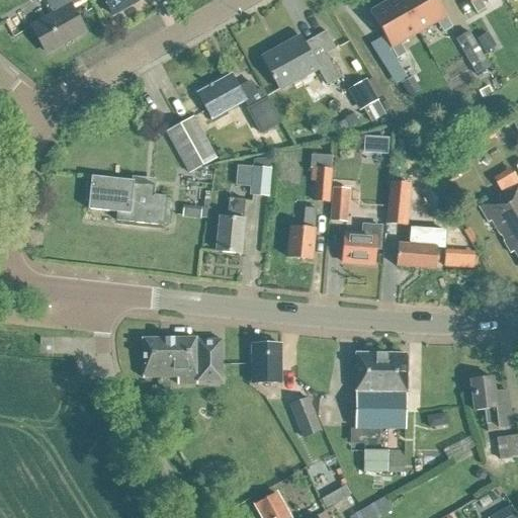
[(77,3),(74,0),(45,0),(53,15),(30,27),(46,54),(84,32),(70,6),(77,3)]
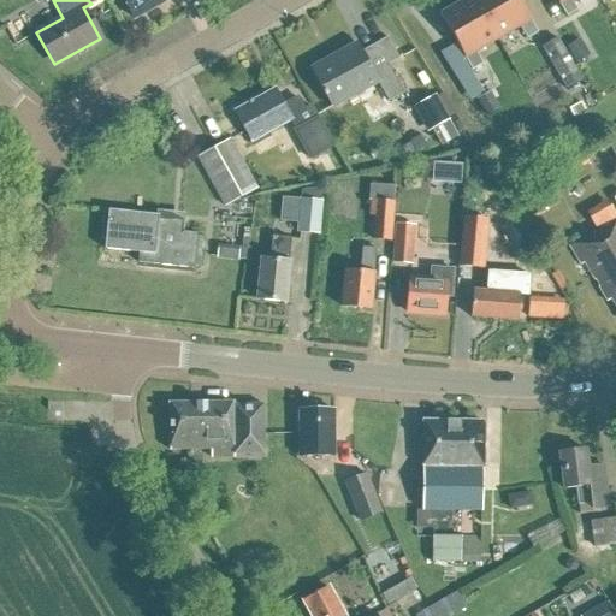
[(122,0),(134,19),(169,0),(122,0)]
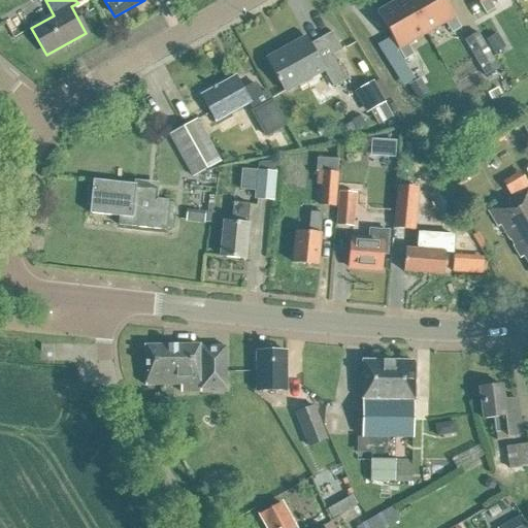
[(407,45),(426,35),(406,0),(396,0),(376,11),(403,60),(413,55),(407,45)]
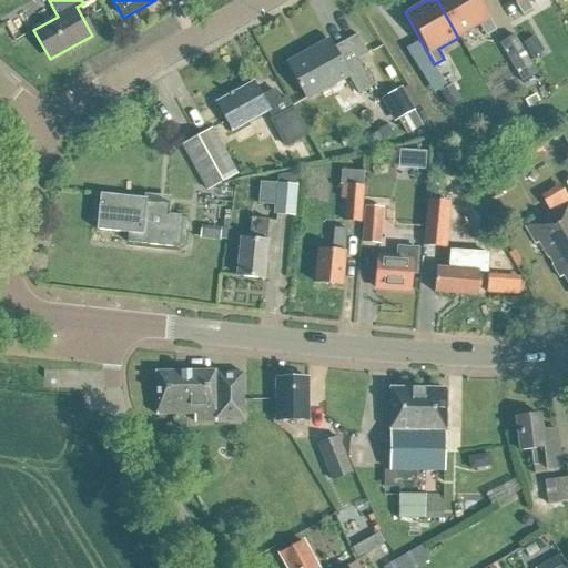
[(437,0),(458,38),(479,26),(485,36),(495,30),(477,0),(437,0)]
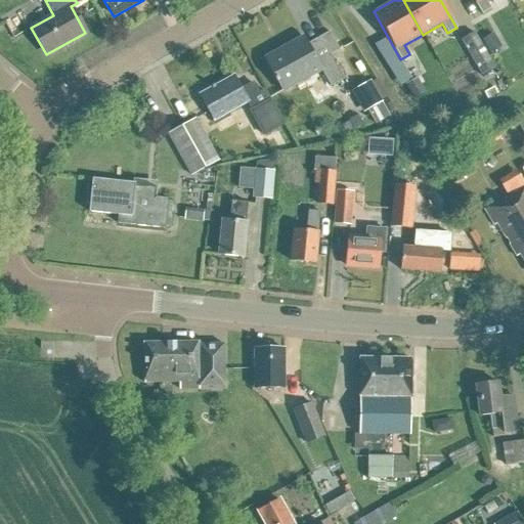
[(485,0),(473,0),(481,14),(490,9),(485,0)]
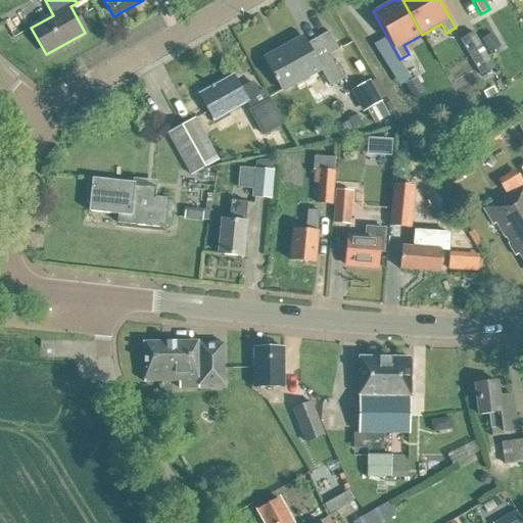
[(494,69),(473,33),(459,40),(480,78),(494,69)]
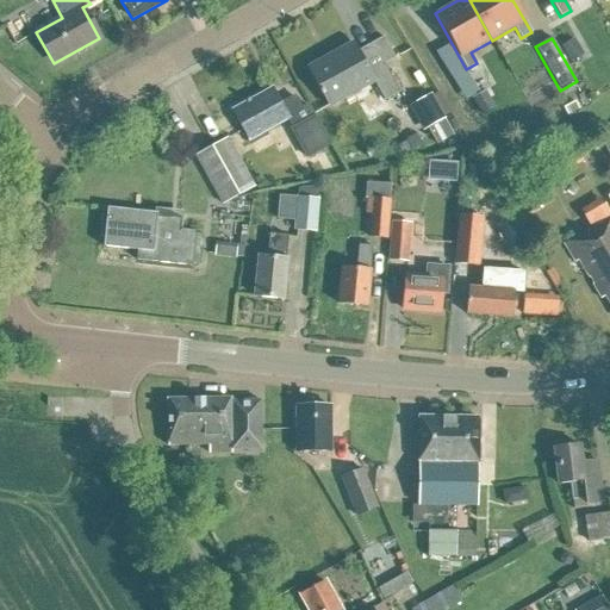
[(584,56),(574,39),(560,47),(570,63),(584,56)]
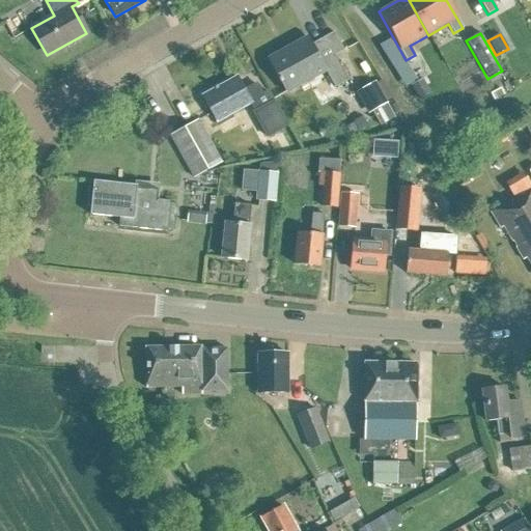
[(320,63),(307,38),(268,60),(286,93),(325,72),(334,88),(347,81),(334,56),(320,63)]
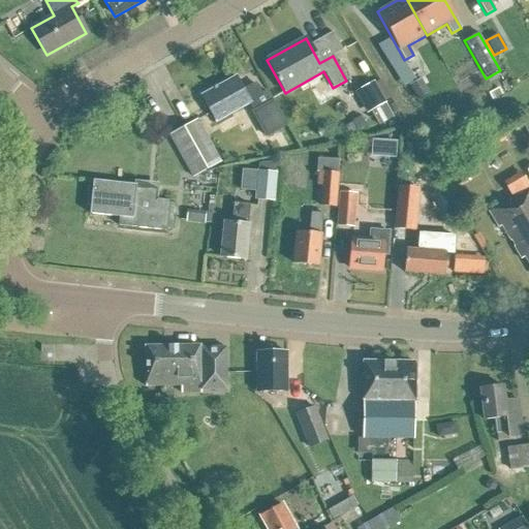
[(243,91),(236,78),(200,96),(216,122),(218,125),(230,118),(229,115),(249,102),(254,112),(252,113),(266,136),(285,125),(267,92),(260,95),(254,84),(243,91)]
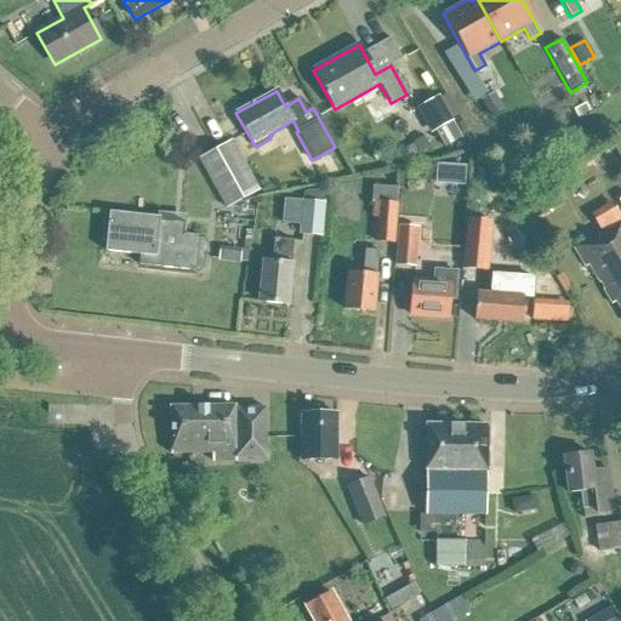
[(429,127),(453,118),(442,91),(417,102),(429,127)]
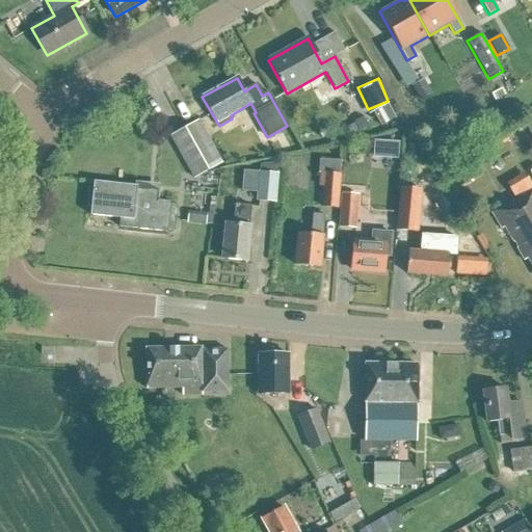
[(424,81),(411,88),(422,104),(433,97),(424,81)]
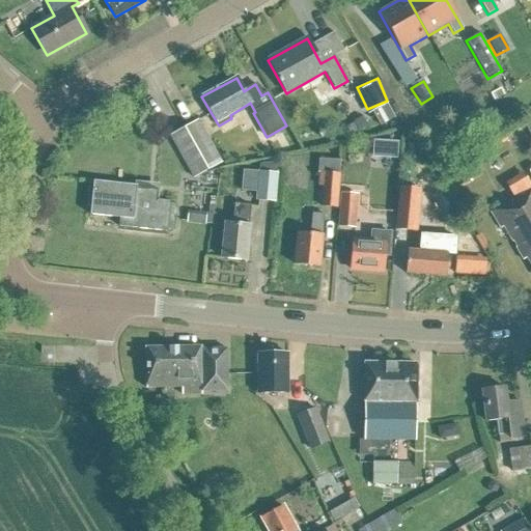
[(494,101),(503,95),(499,88),(490,93),(494,101)]
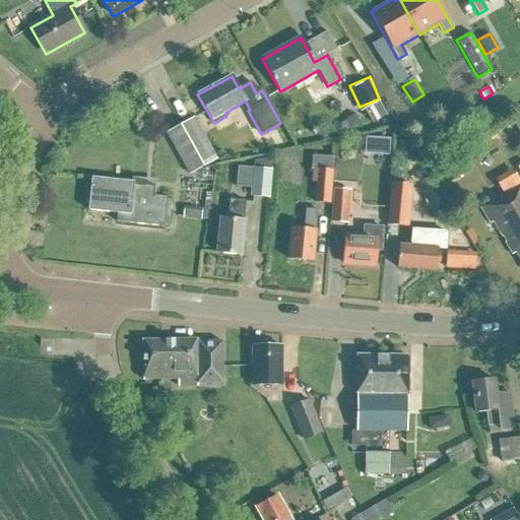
[(193,119),(180,127),(203,167),(216,159),(193,119)]
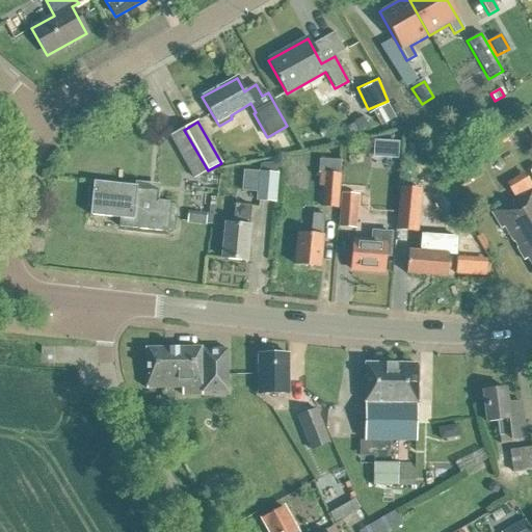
[(184,130),(170,137),(193,179),(208,170),(184,130)]
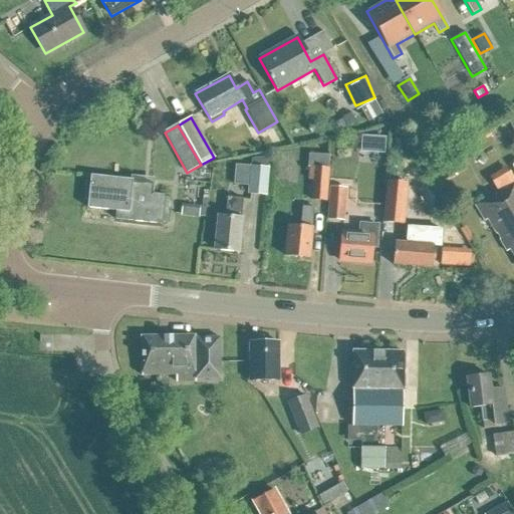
[(383,155),(386,138),(375,137),(374,154),(383,155)]
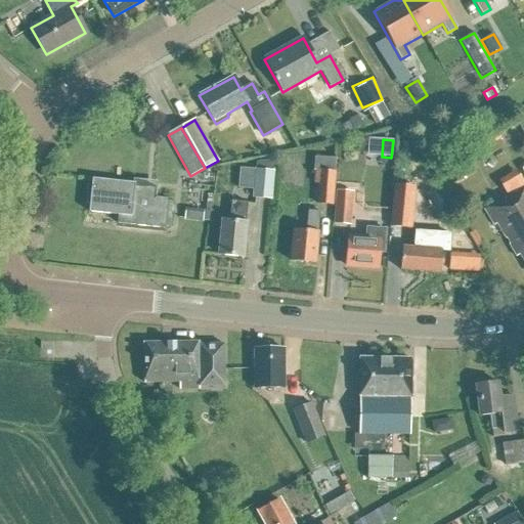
[(455,183),(474,173),(469,163),(450,173),(455,183)]
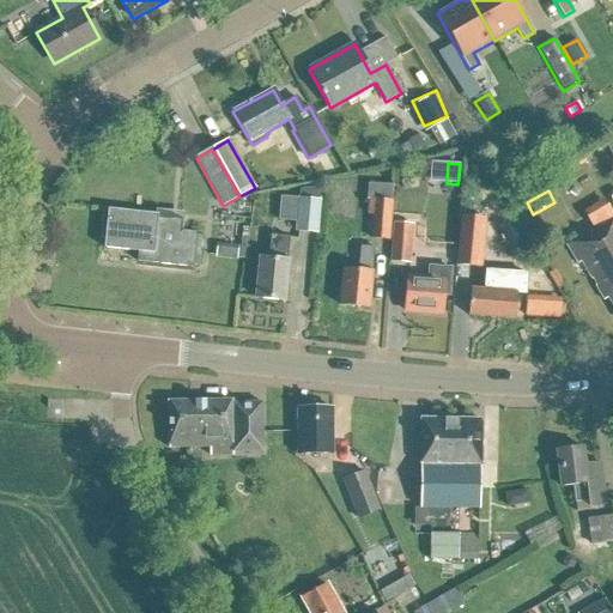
[(316,234),(320,201),(298,199),(296,231),(316,234)]
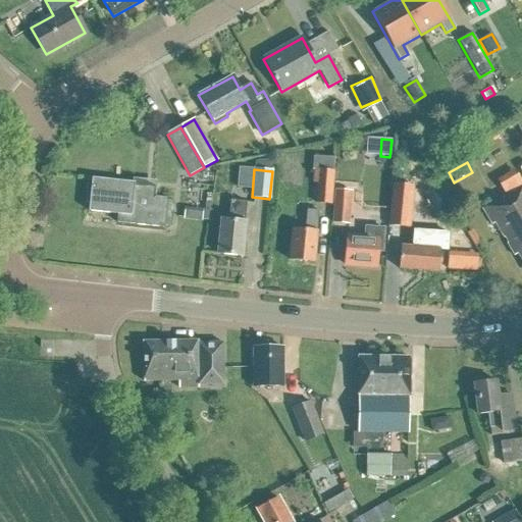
[(330,205),(333,172),(313,170),(312,184),(317,184),(315,204),(330,205)]
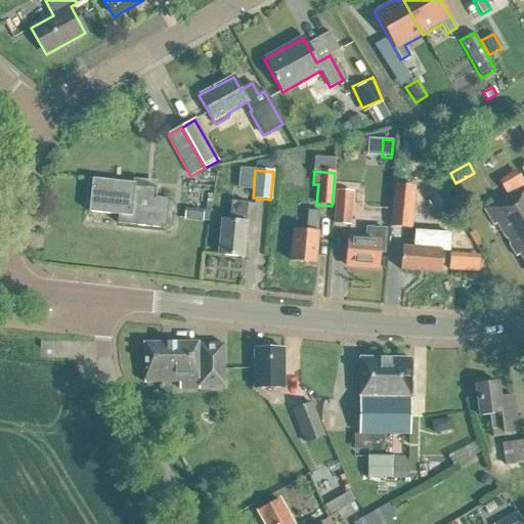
[(134,184),(91,180),(88,213),(118,216),(117,224),(165,229),(168,200),(154,199),(155,188),(145,187),(146,183),(134,182),(134,184)]
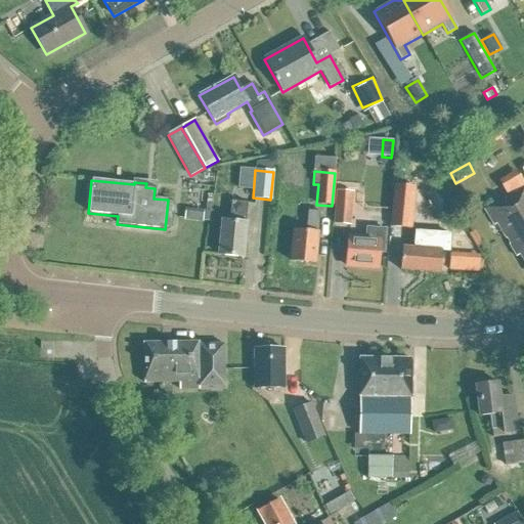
[(410,229),(415,187),(394,185),(389,227),(410,229)]
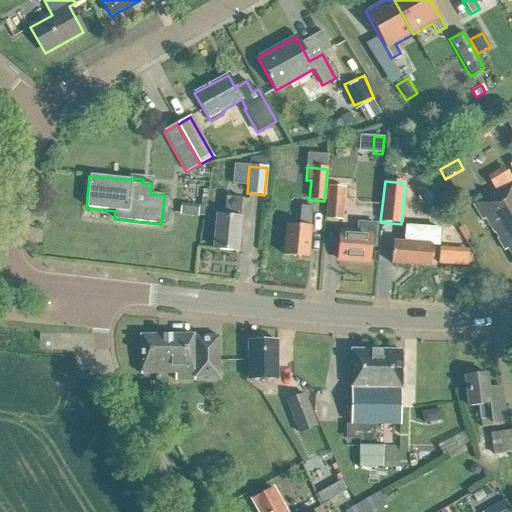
[(511,181),(473,204),(482,219),(484,217),(504,251),(507,249),(511,257),(511,181)]
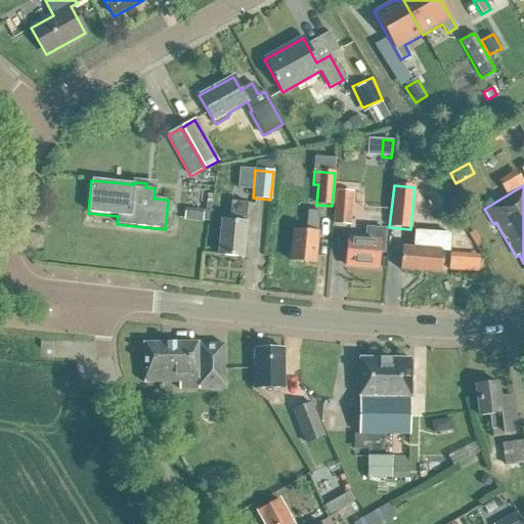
[(350,226),(352,192),(336,191),(334,224),(350,226)]
